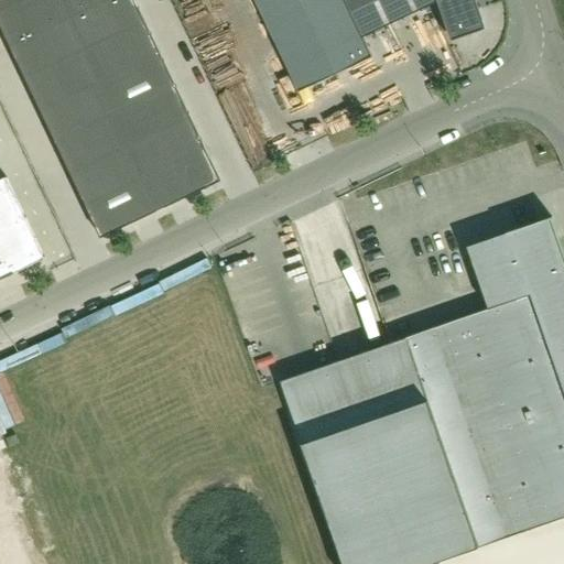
[(134,0),(0,0),(0,24),(101,237),(221,181),(134,0)]
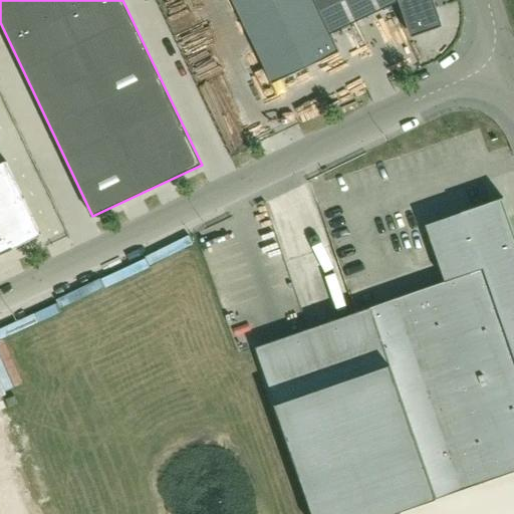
[(245,0),(283,78),(339,52),(331,34),(400,1),(406,20),(412,37),(443,26),(437,9),(433,0),(245,0)]
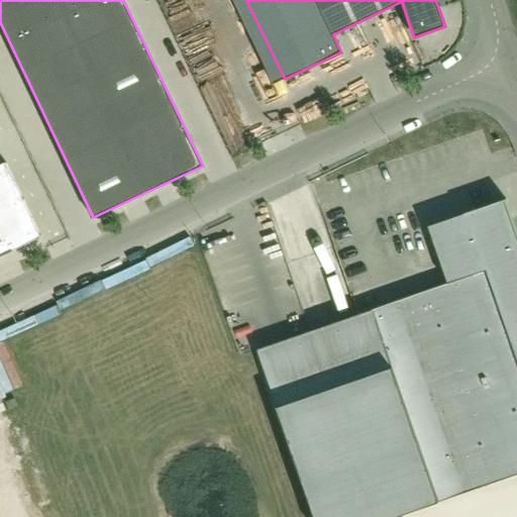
[(6,162),(0,165),(0,255),(41,237),(6,162)]
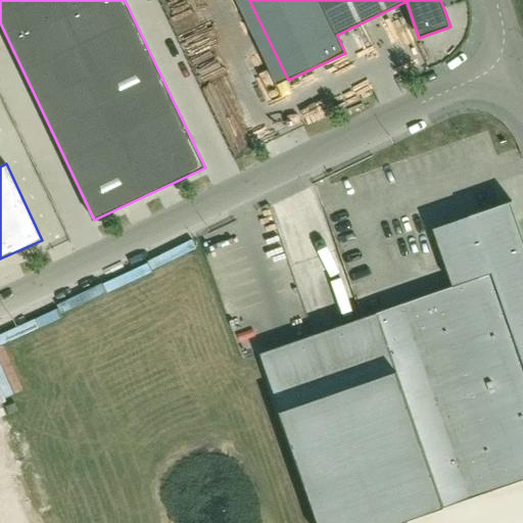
[(319,522),(395,522),(522,480),(522,479),(522,233),(512,201),(432,229),(453,287),(259,353),(319,522)]
